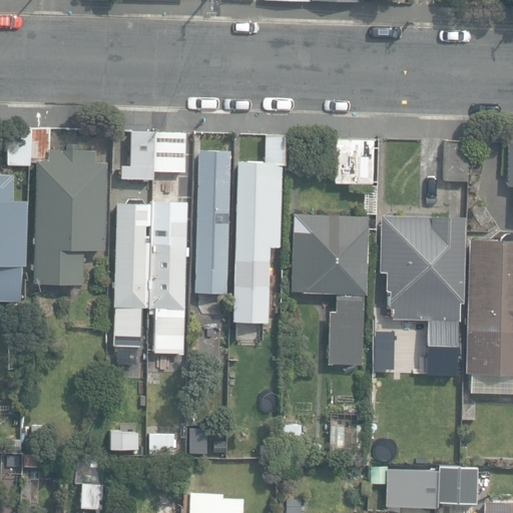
[(8,163),(29,164),(29,163),(29,157),(47,158),(49,158),(49,148),(50,128),(10,126),(8,163)]
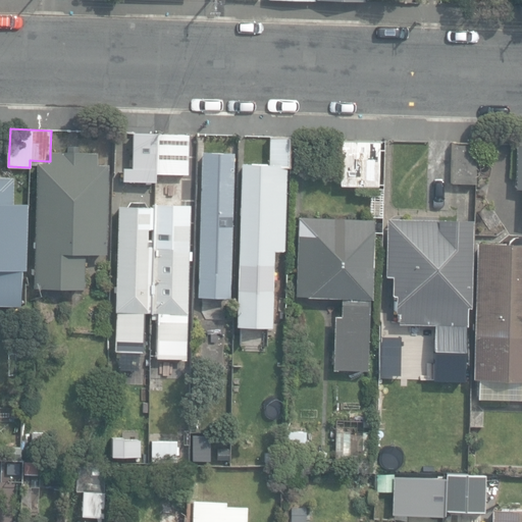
[(156,174),(156,135),(131,134),(129,173),(156,174)]
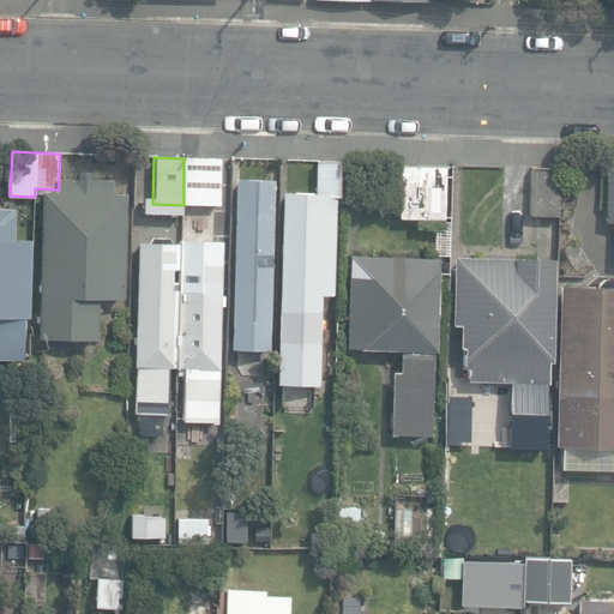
[(214,160),(184,158),(184,205),(212,205),(214,160)]
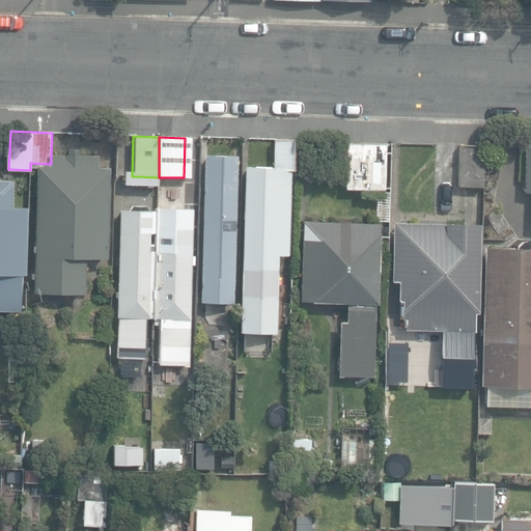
[(241,331),(277,332),(278,289),(275,289),(275,276),(278,276),(278,254),(289,255),(291,170),(295,170),(295,169),(296,139),(275,138),(274,166),(245,165),(242,275),(244,275),(243,289),(242,289),(241,331)]
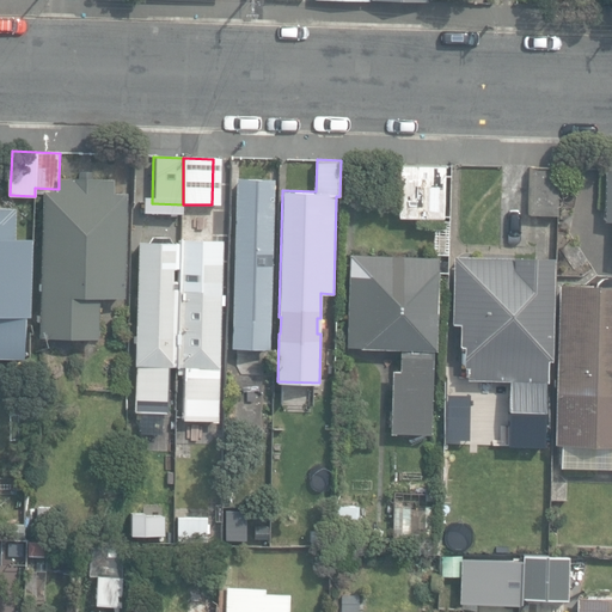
[(397,218),(442,219),(445,165),(399,164),(397,218)]
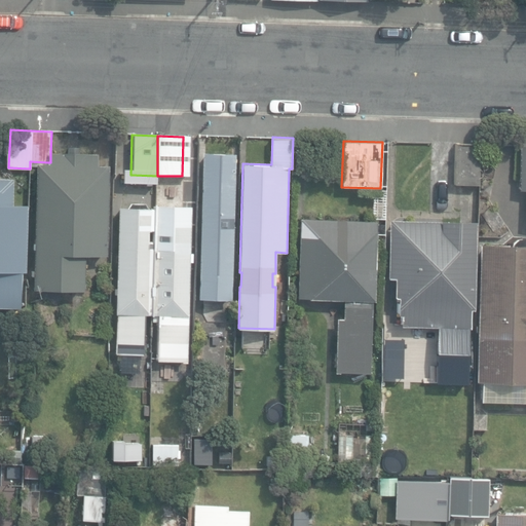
[(455,144),(455,184),(479,184),(479,144),(455,144)]
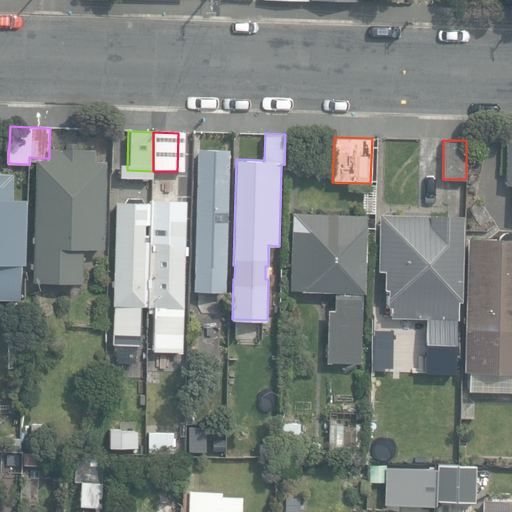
[(31,281),(82,283),(83,247),(102,248),(105,161),(95,161),(95,149),(77,149),(78,143),(65,143),(65,148),(49,148),(49,160),(36,159),(31,281)]
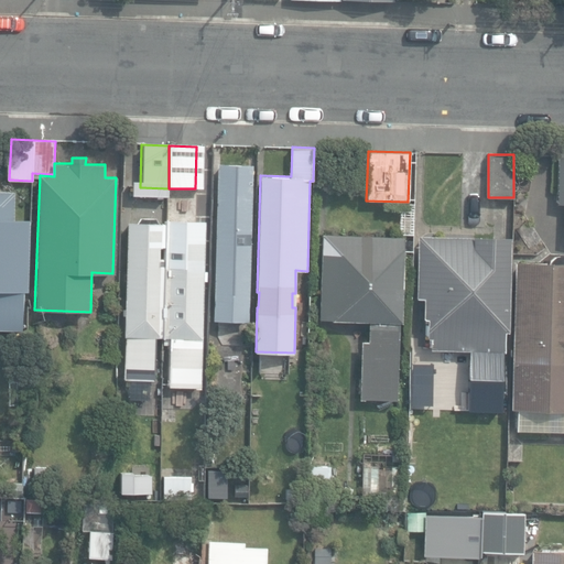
[(213,299),(248,300),(252,165),(217,164),(213,299)]
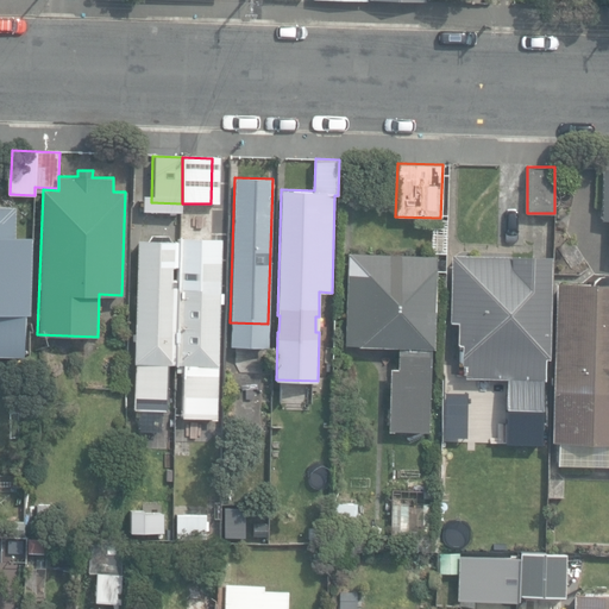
[(0,355),(24,356),(25,314),(27,314),(29,237),(14,237),(14,206),(0,205),(0,355)]
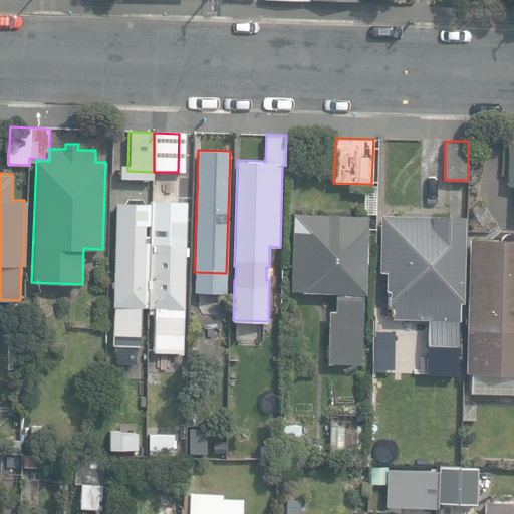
[(362,214),(375,213),(374,190),(362,190),(362,214)]
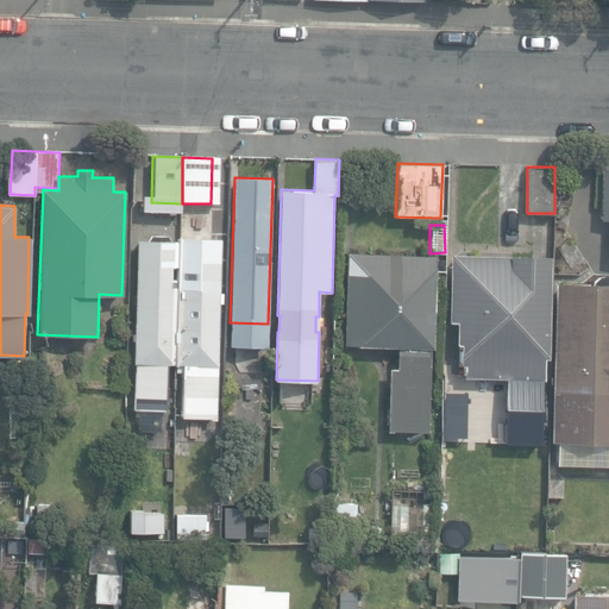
[(167,365),(176,365),(180,242),(171,242),(173,236),(154,236),(149,240),(139,240),(136,363),(135,409),(165,410),(167,365)]
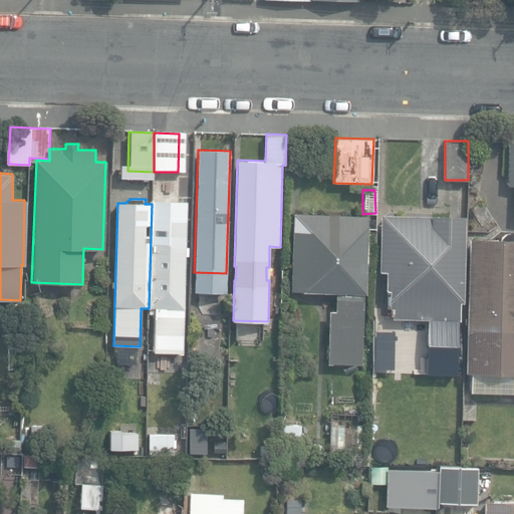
[(152,204),(149,308),(155,308),(153,352),(183,353),(185,255),(190,256),(190,248),(185,248),(186,217),(184,217),(185,203),(152,202),(152,204)]
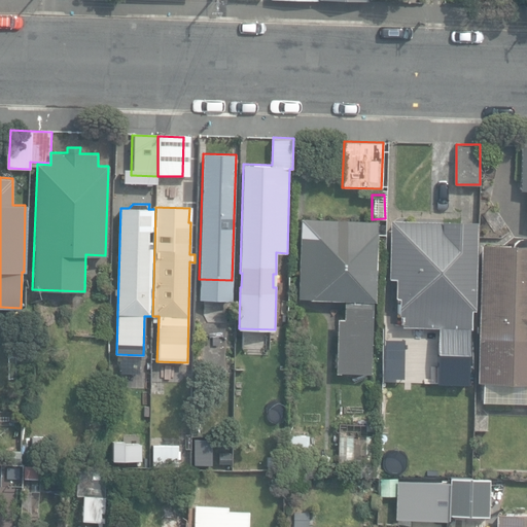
[(336,372),(370,374),(374,301),(375,301),(379,221),(302,218),(302,219),(301,219),(297,297),(309,297),(309,299),(345,301),(344,318),(338,318),(336,372)]
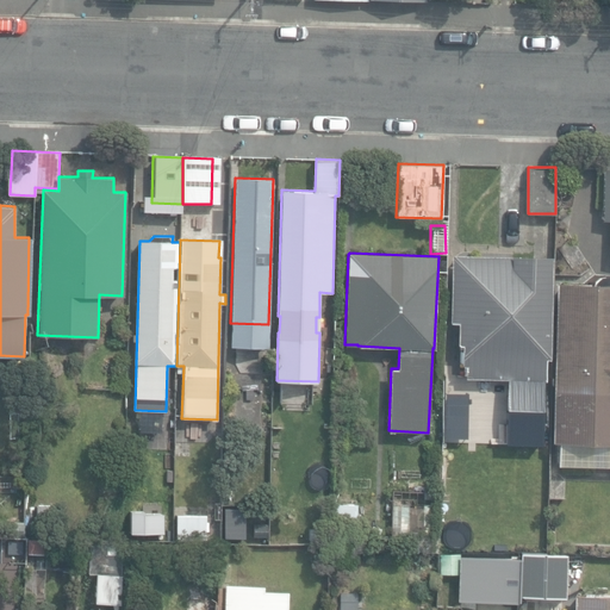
[(506,444),(542,444),(543,356),(547,356),(548,256),(452,255),(450,323),(458,323),(458,344),(462,344),(462,354),(464,354),(464,360),(461,360),(461,365),(464,365),(464,377),(506,377),(506,444)]
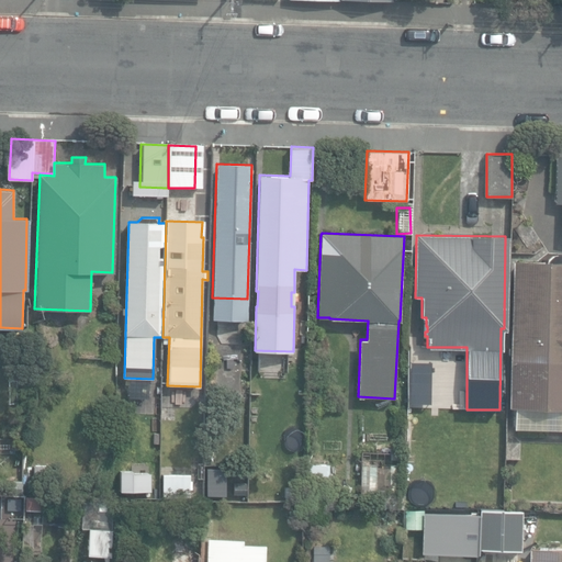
[(561,260),(514,259),(507,407),(561,408),(561,260)]
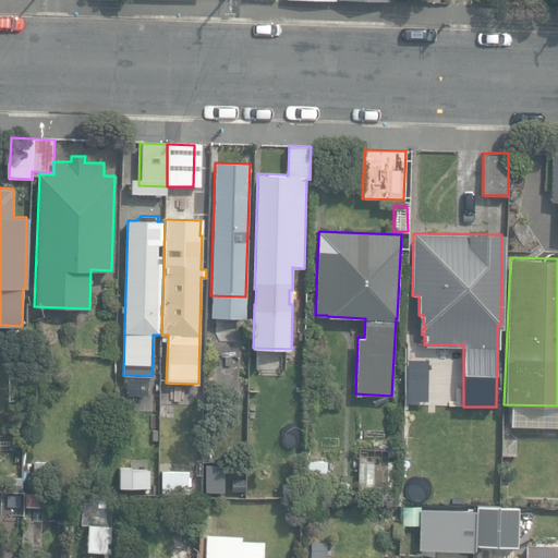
[(423,401),(424,379),(405,378),(404,400),(423,401)]
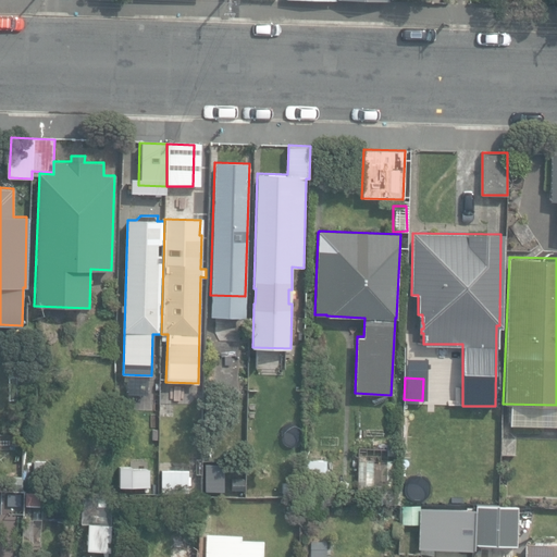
[(512,455),(512,438),(500,438),(499,455),(512,455)]
